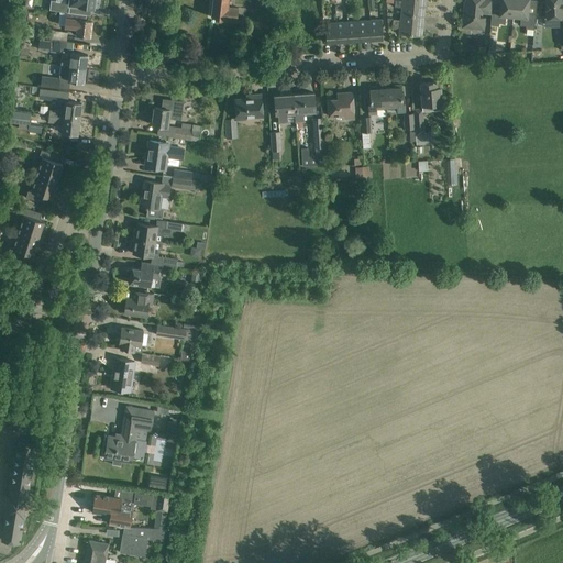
[(65,2),(51,0),(50,10),(64,11),(65,2)]
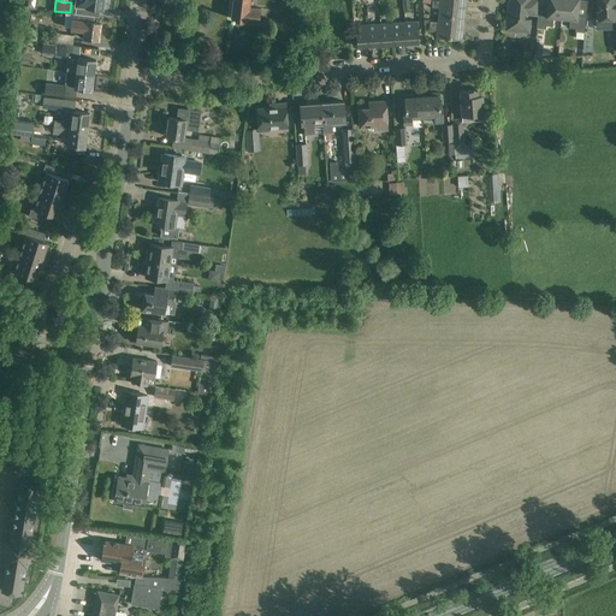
[(76,0),(75,13),(94,16),(95,7),(102,9),(102,7),(105,7),(106,6),(106,0),(76,0)]
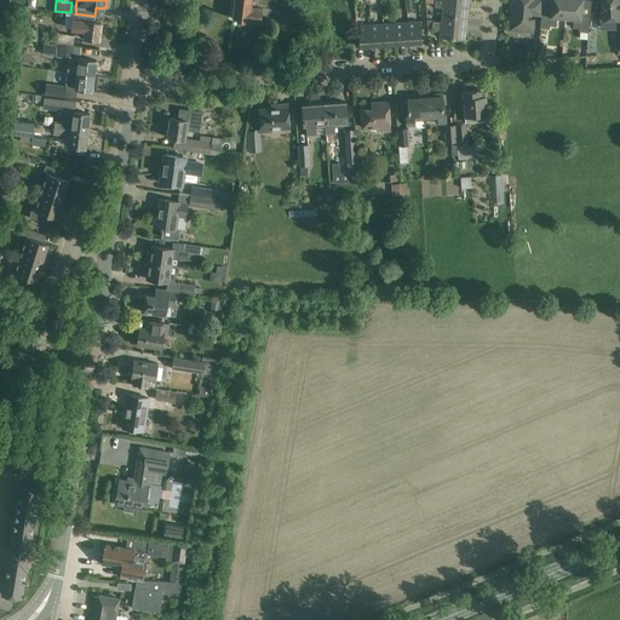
[(235,0),(233,18),(260,22),(262,9),(253,9),(254,1),(251,1),(251,0),(235,0)]
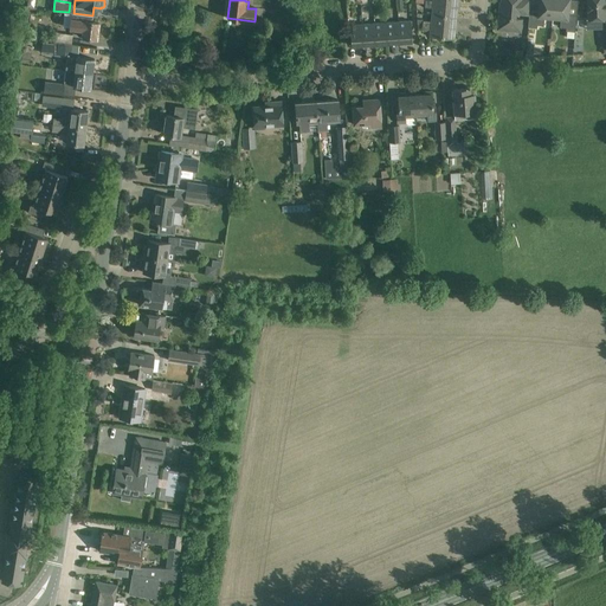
[(432,8),(431,14),(457,17),(457,0),(416,0),(416,2),(425,4),(424,7),(432,8)]
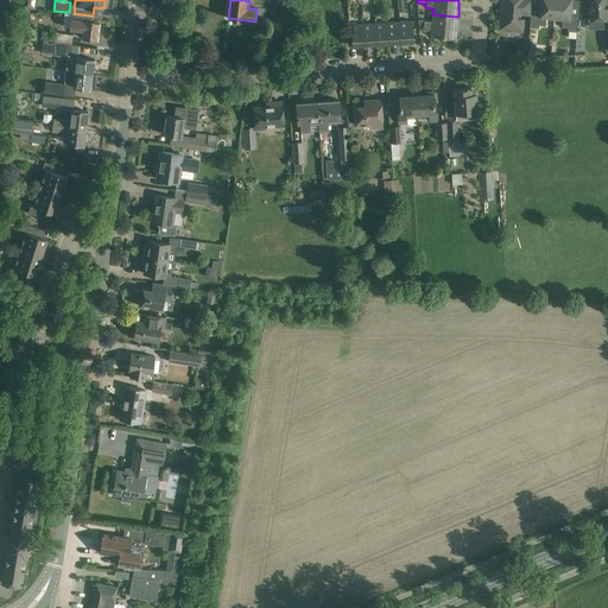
[(520,14),(531,16),(531,11),(531,0),(502,0),(502,4),(504,4),(504,10),(502,10),(501,16),(500,16),(499,29),(521,31),(523,19),(513,18),(514,11),(520,12),(520,14)]
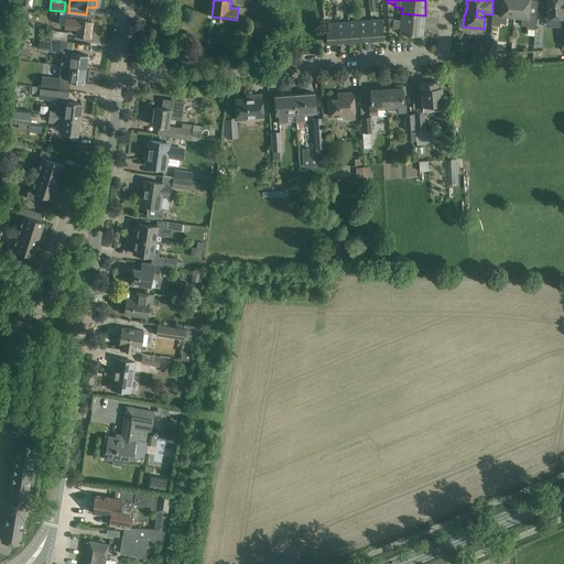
[(513,17),(514,0),(500,0),(500,10),(492,10),(492,14),(491,25),(499,25),(499,23),(506,23),(507,15),(513,17)]
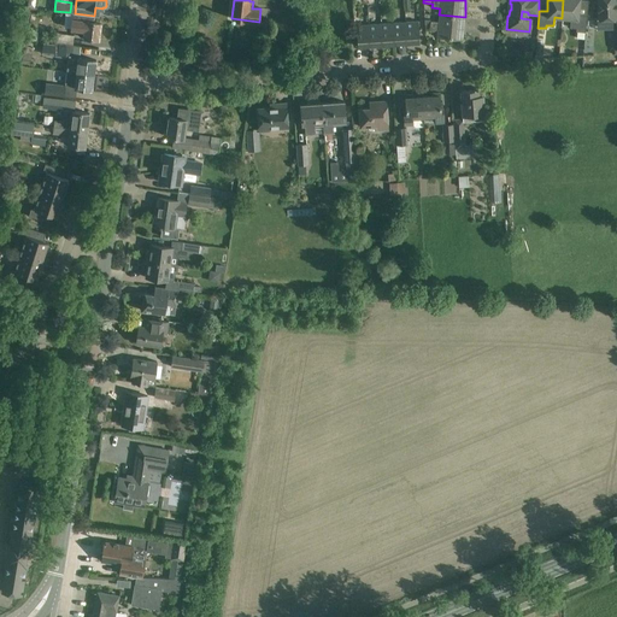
[(563,0),(562,18),(570,19),(570,28),(576,28),(576,31),(585,31),(587,16),(579,15),(580,0),(563,0)]
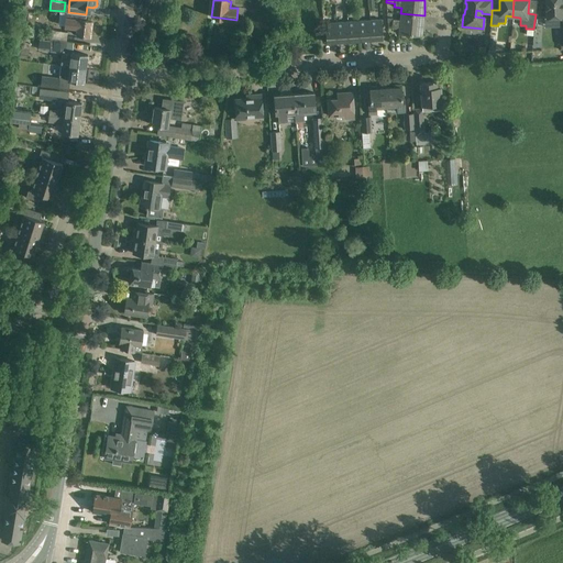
[(562,1),(561,2),(561,0),(545,0),(547,18),(562,15),(562,1)]
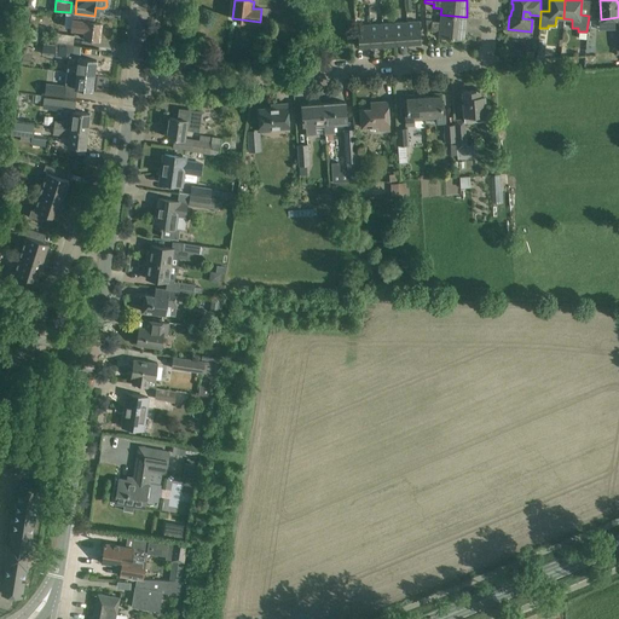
[(75,13),(74,13),(71,29),(76,29),(80,36),(84,38),(99,40),(102,23),(94,22),(96,16),(94,16),(75,13)]
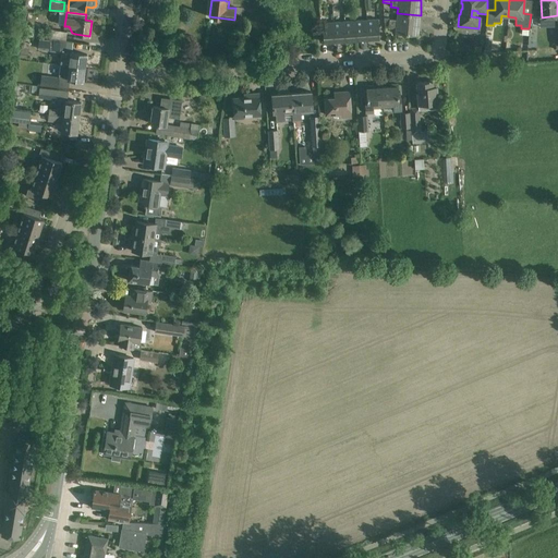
[(419,36),(421,15),(397,13),(397,20),(389,19),(389,26),(396,26),(396,33),(419,36)]
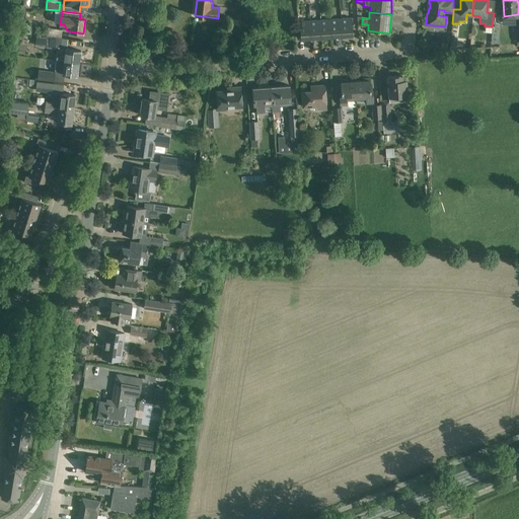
[(352,17),(341,18),(343,36),(353,35),(352,17)]
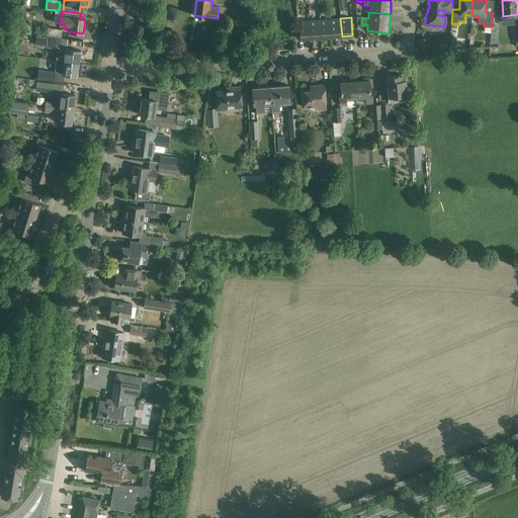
[(340,18),(330,19),(331,36),(342,36),(340,18)]
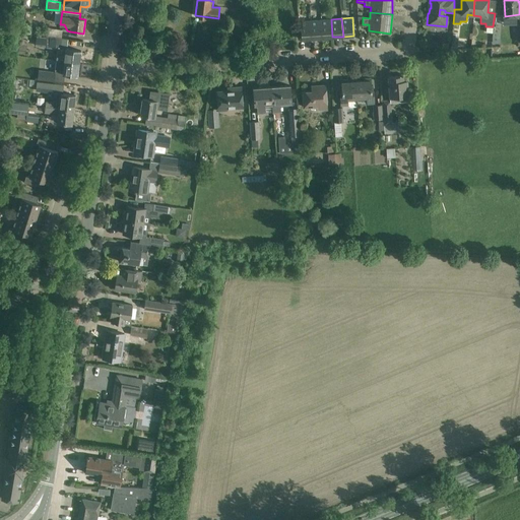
[(312,39),(322,38),(321,19),(311,20),(312,39)]
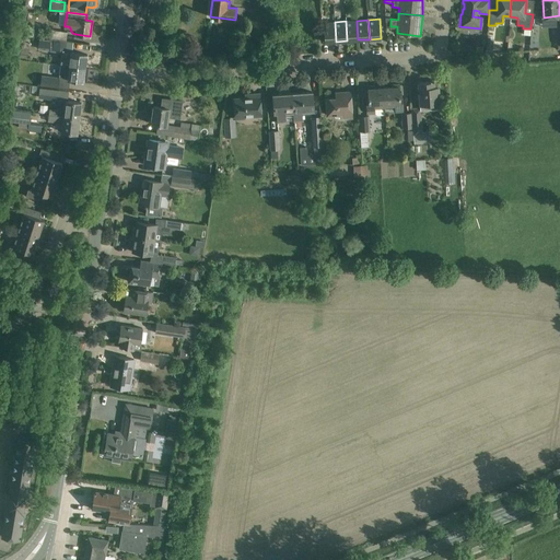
[(347,41),(358,39),(357,21),(346,21),(347,41)]
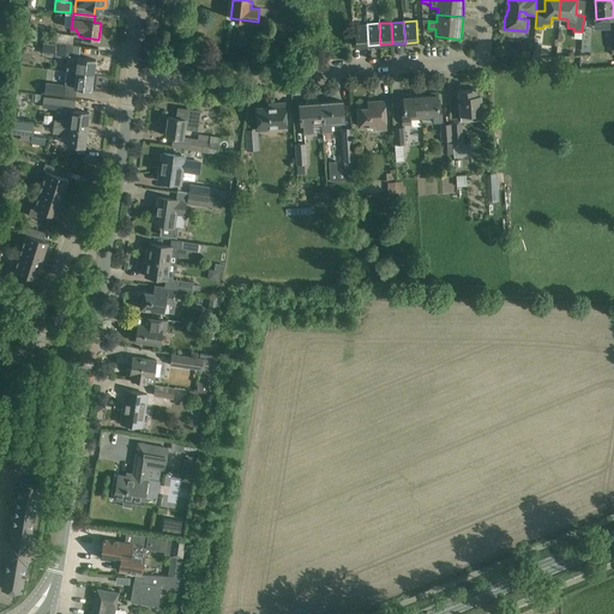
[(368,46),(367,24),(354,25),(356,46),(368,46)]
